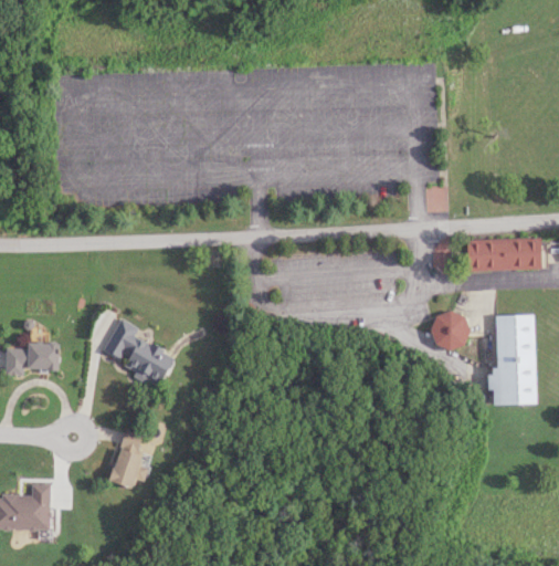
[(471,271),(545,270),(545,239),(470,240),(471,271)]
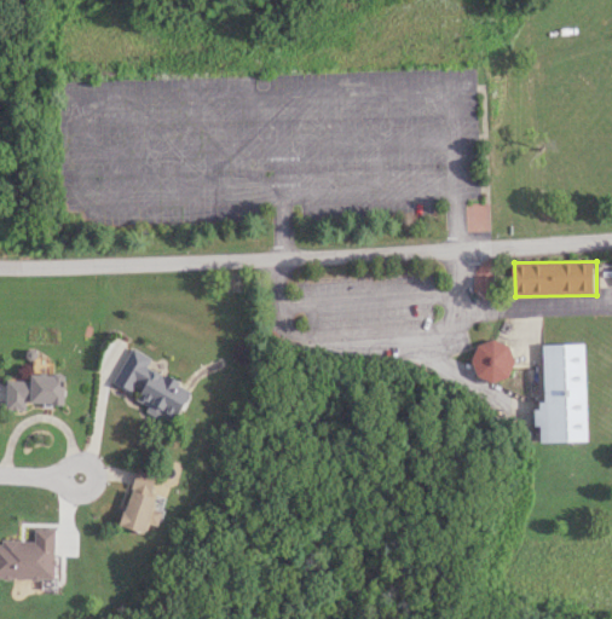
[(508,341),(475,348),(483,382),(515,376),(508,341)]
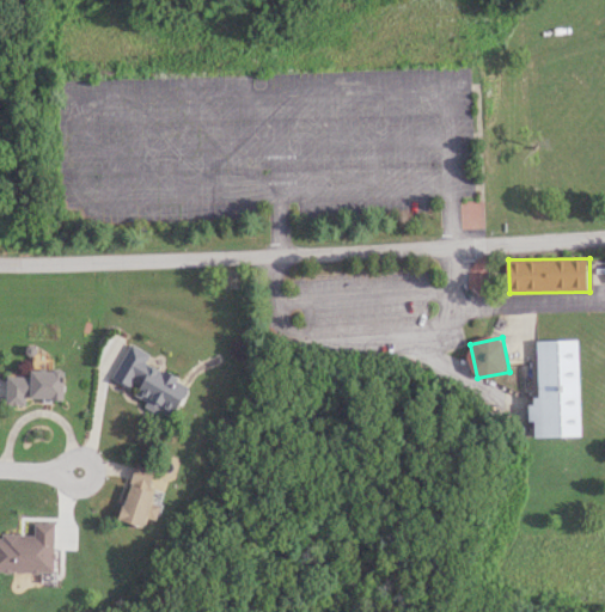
[(581,438),(580,341),(537,341),(538,438),(581,438)]
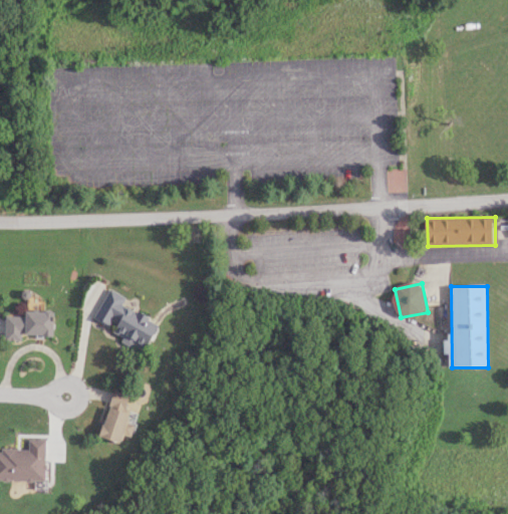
[(125,306),(130,296),(110,288),(95,324),(149,347),(160,320),(125,306)]
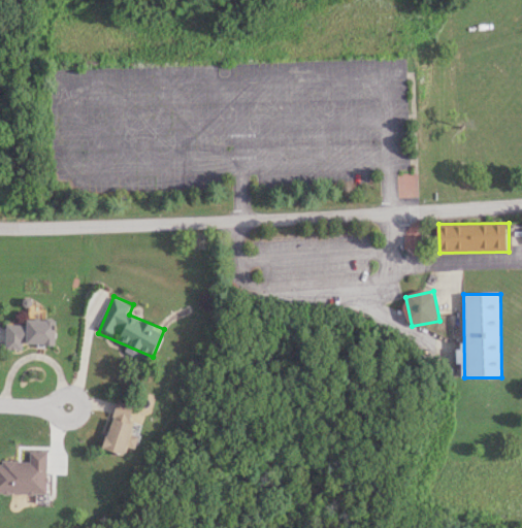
[(8,324),(8,349),(25,350),(25,344),(57,345),(57,320),(26,320),(26,324),(8,324)]
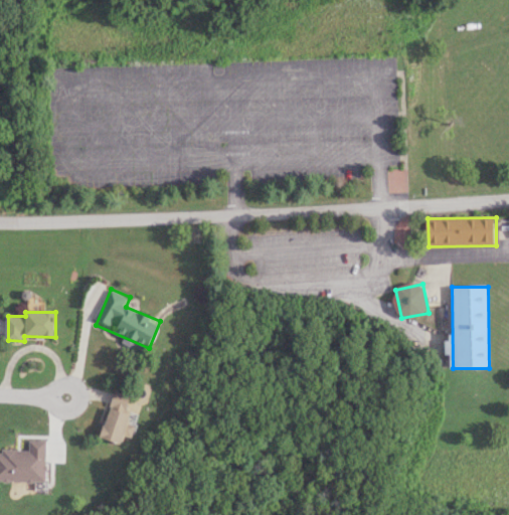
[(100,438),(121,446),(125,437),(131,439),(135,425),(125,422),(133,396),(116,390),(100,438)]
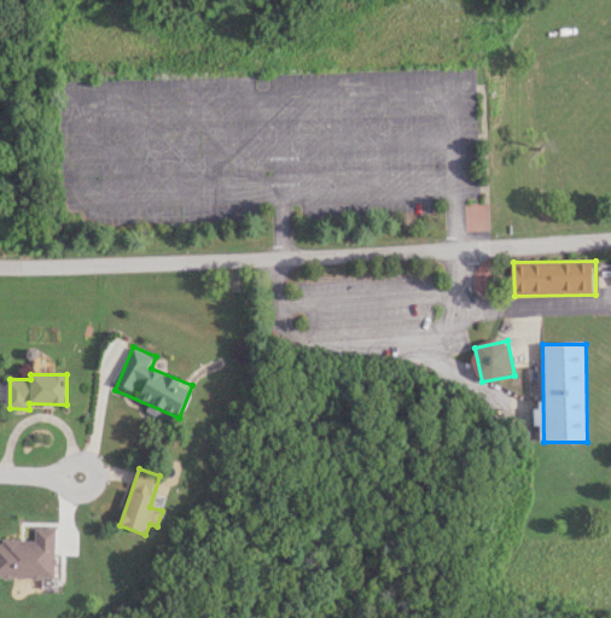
[(0,540),(0,548),(0,577),(53,579),(54,529),(35,529),(35,540),(0,540)]
